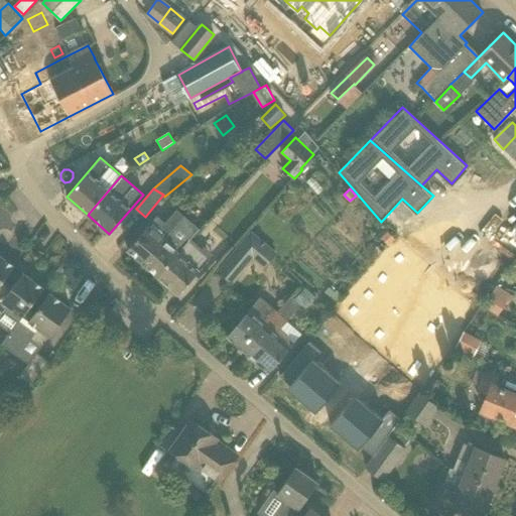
[(127,250),(142,263),(143,263),(153,251),(178,221),(183,215),(176,209),(165,223),(157,216),(127,250)]
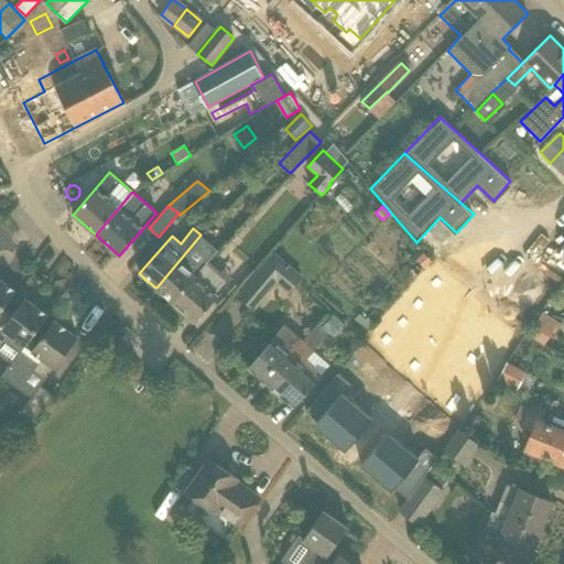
[(167,274),(156,288),(172,301),(206,263),(213,256),(195,241),(167,274)]
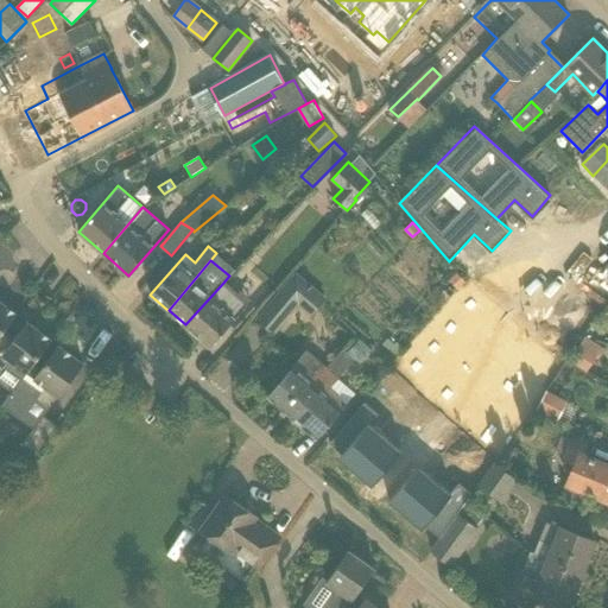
[(449,280),(456,289),(463,280),(456,273),(449,280)]
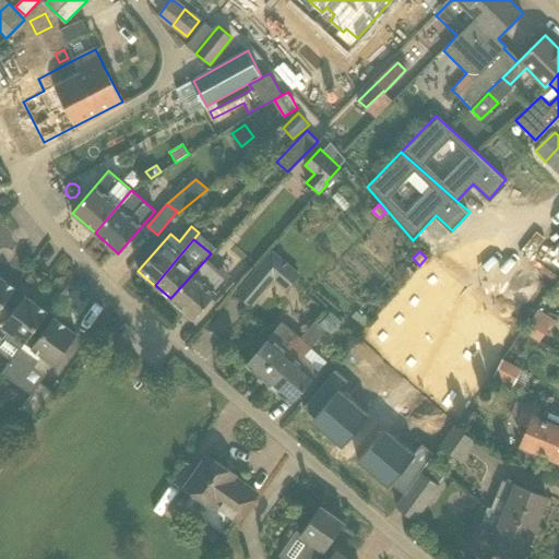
[(272,252),(238,294),(252,306),(274,278),(286,288),(298,274),(272,252)]
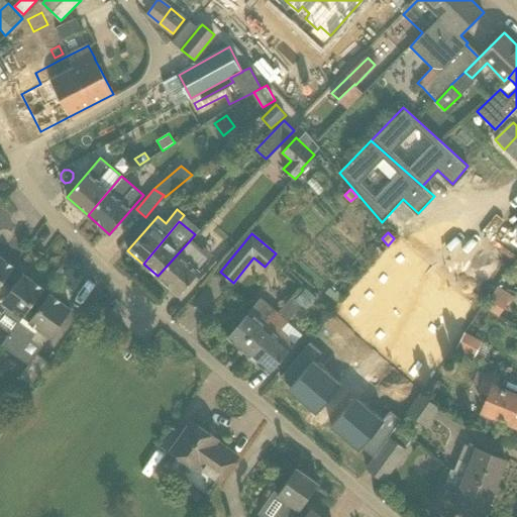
[(406,284),(405,284),(394,274),(413,251),(396,236),(332,310),(360,335),(406,284)]
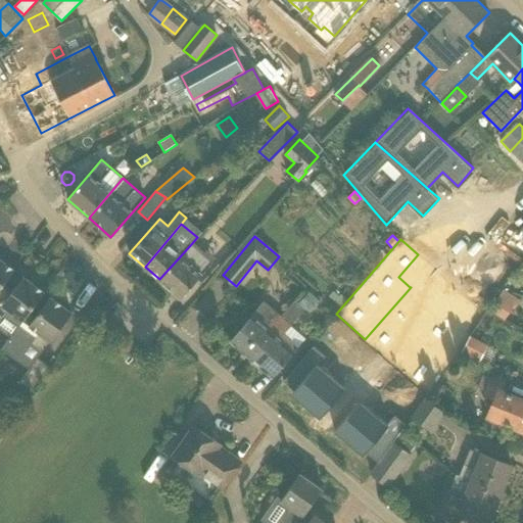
[(212,263),(198,251),(191,244),(159,279),(181,298),(212,263)]
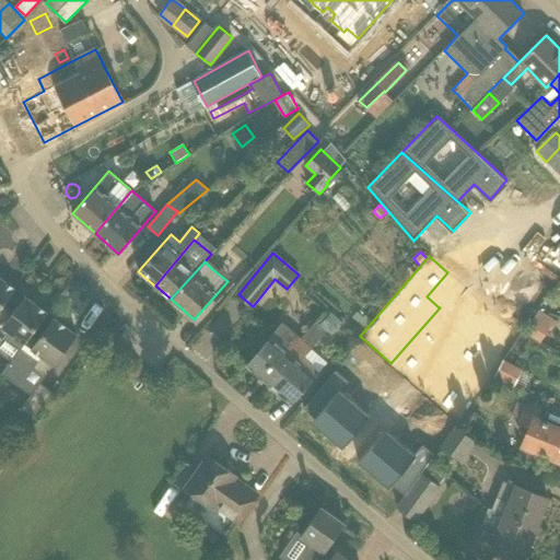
[(0,308),(2,305),(15,289),(0,277),(0,308)]
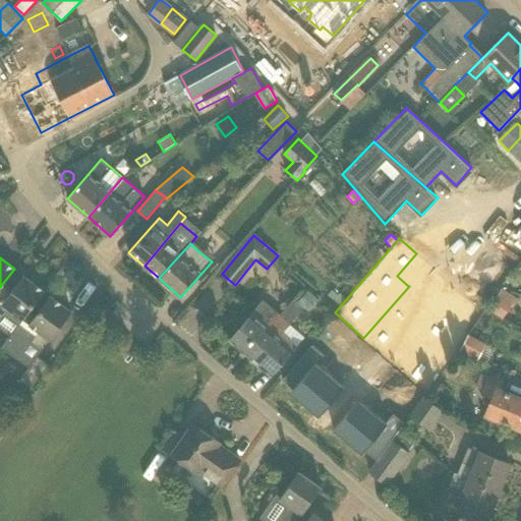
[(409,286),(363,338),(392,362),(438,310),(437,310),(425,300),(445,278),(427,263),(408,286),(409,286)]
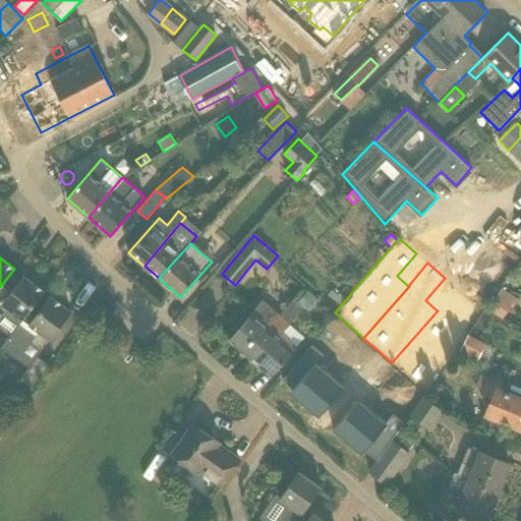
[(44,291),(23,276),(12,292),(2,284),(0,287),(0,328),(10,336),(27,313),(44,291)]
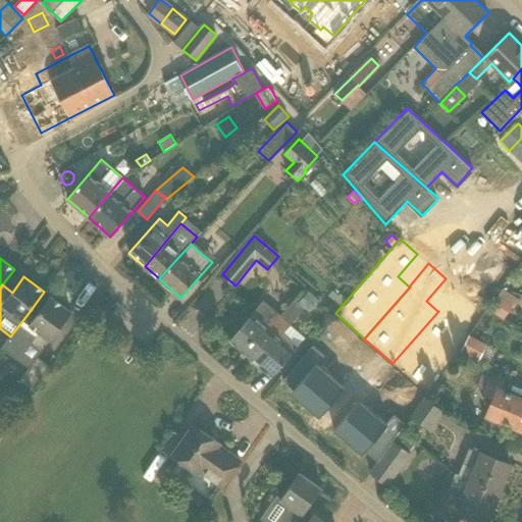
[(438,311),(393,363),(427,393),(468,337),(455,325),(474,303),(457,289),(437,311),(438,311)]
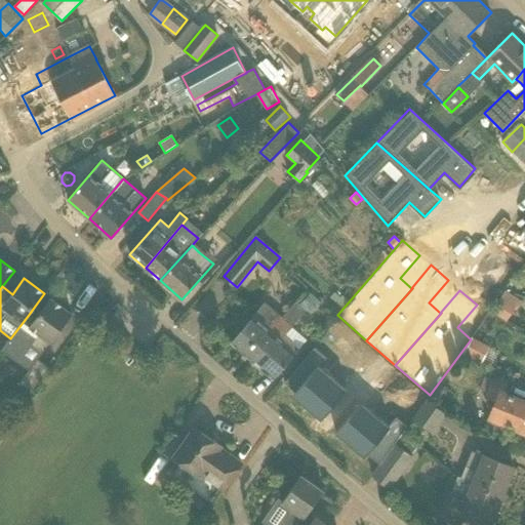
[(507,321),(516,307),(517,306),(519,308),(523,301),(506,291),(492,312),(507,321)]
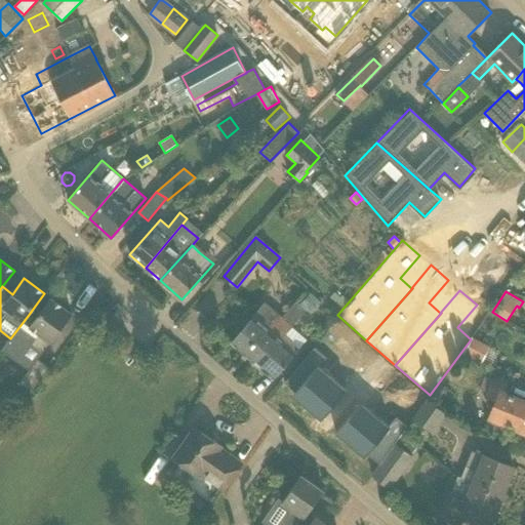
[(2,350),(17,361),(30,344),(42,353),(72,314),(51,298),(35,320),(28,316),(10,338),(2,350)]
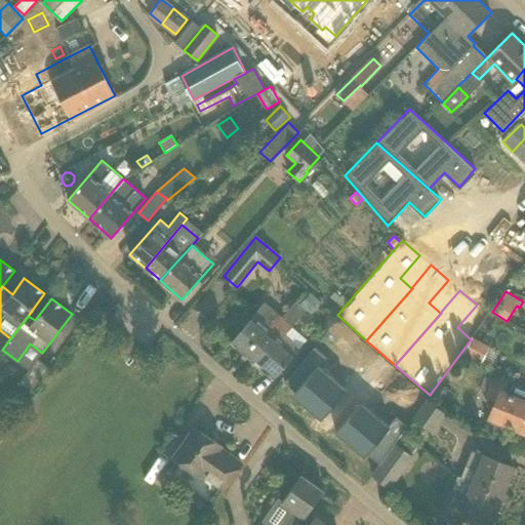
[(274,333),(251,360),(274,378),(296,352),(282,339),(307,309),(296,300),(282,317),(283,318),(271,330),(274,333)]
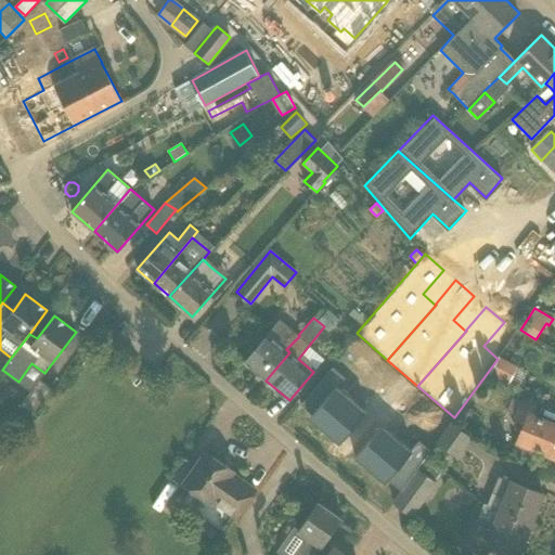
[(245,362),(266,381),(289,352),(286,349),(299,336),(298,335),(281,320),(245,362)]
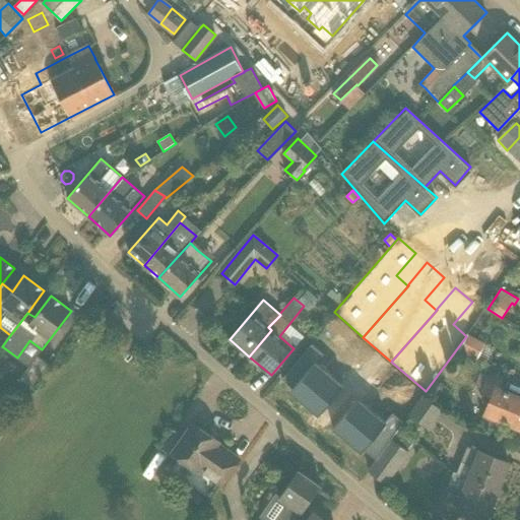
[(483,344),(466,336),(458,351),(477,360),(477,359),(483,344)]
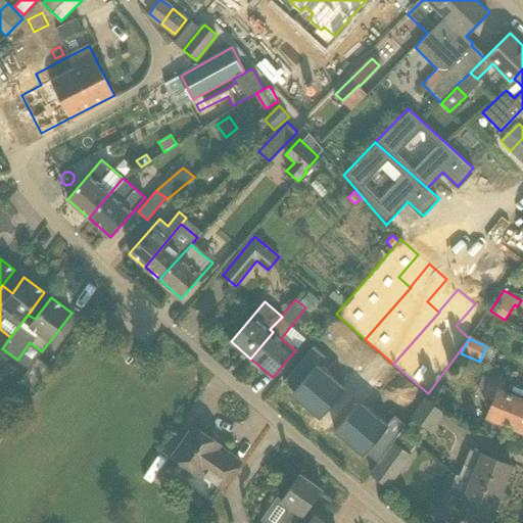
[(317,348),(286,383),(305,399),(302,403),(323,420),(348,390),(321,367),(328,359),(317,348)]
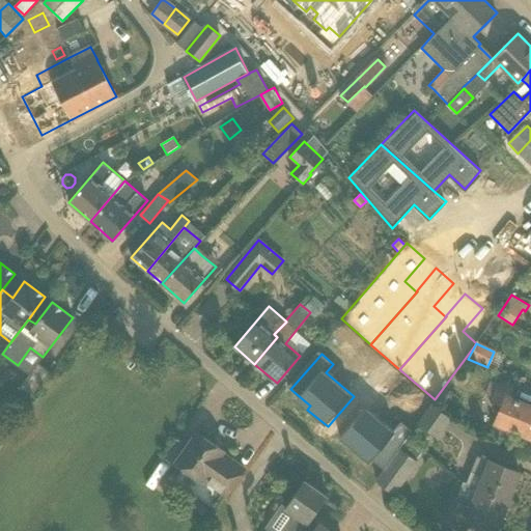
[(28,401),(32,395),(50,371),(37,363),(30,373),(20,387),(19,386),(15,392),(28,401)]
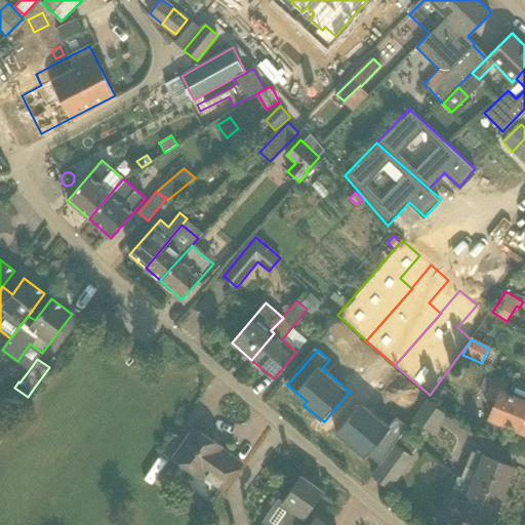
[(494,376),(492,379),(485,376),(480,389),(487,392),(486,396),(497,400),(485,430),(506,437),(510,426),(524,431),(524,400),(502,392),(507,381),(494,376)]
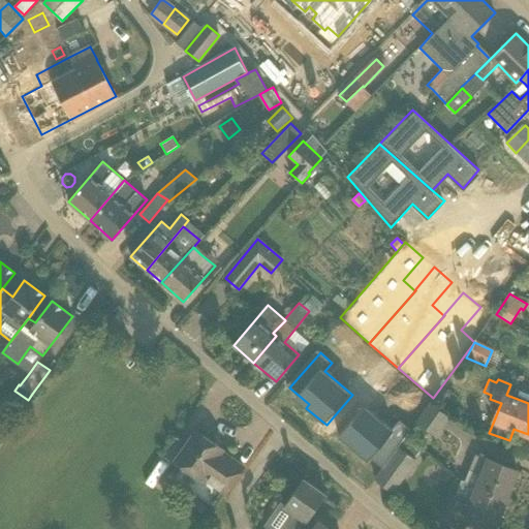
[(416,421),(436,436),(450,417),(430,403),(416,421)]
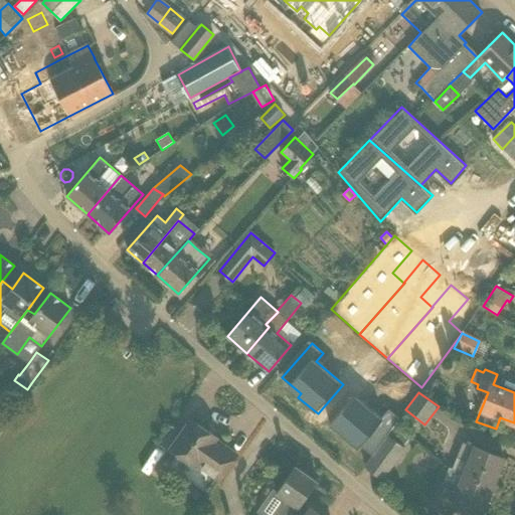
[(351,437),(373,455),(399,417),(388,408),(381,416),(354,393),(329,423),(348,440),(351,437)]
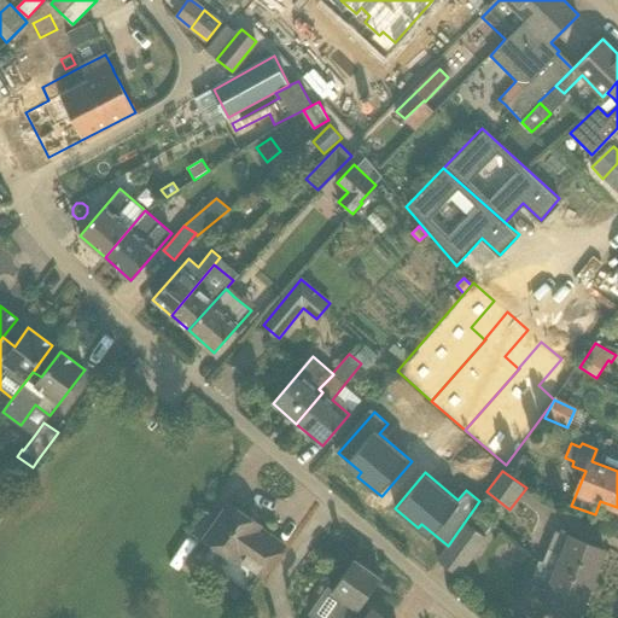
[(263,575),(285,546),(258,526),(260,524),(231,502),(205,538),(234,559),(237,557),(263,575)]
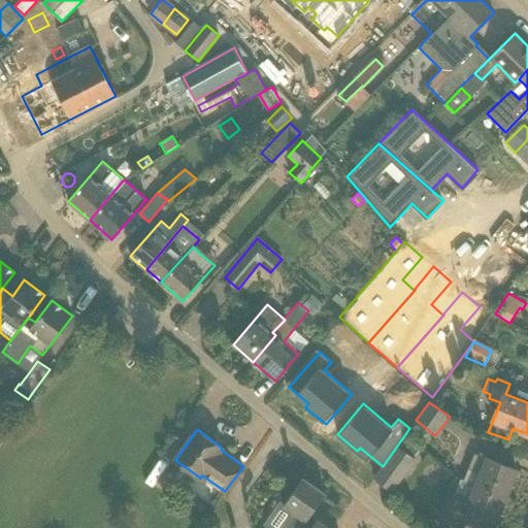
[(374,477),(393,491),(416,460),(397,447),(383,466),(374,477)]
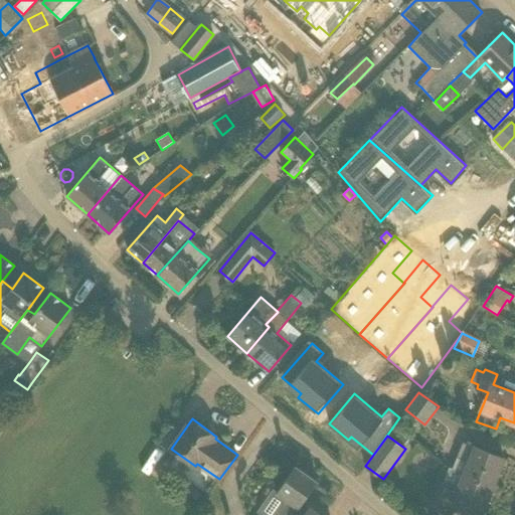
[(494,484),(504,458),(475,447),(463,442),(457,457),(469,462),(464,473),(494,484)]
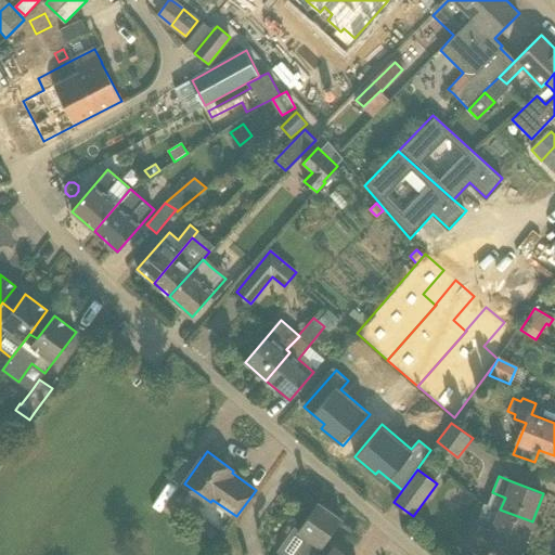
[(285,554),(283,553),(280,554),(315,554),(341,518),(319,502),(298,530),(309,539),(297,554),(285,554)]
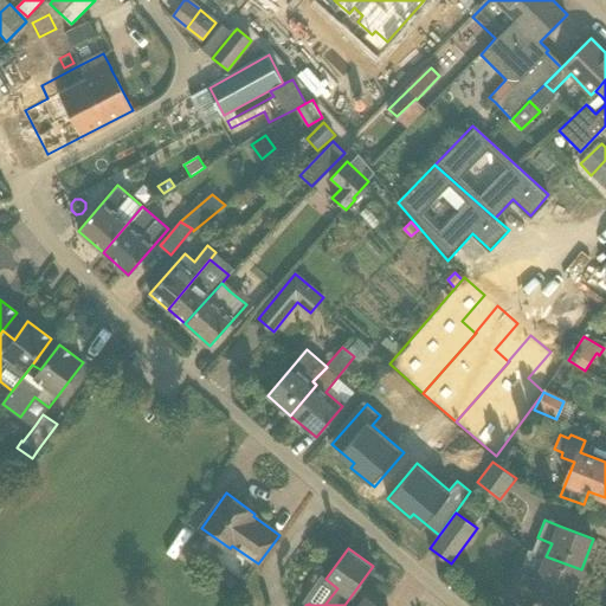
[(520,567),(511,588),(508,597),(529,605),(535,592),(567,605),(581,569),(546,556),(539,575),(520,567)]
